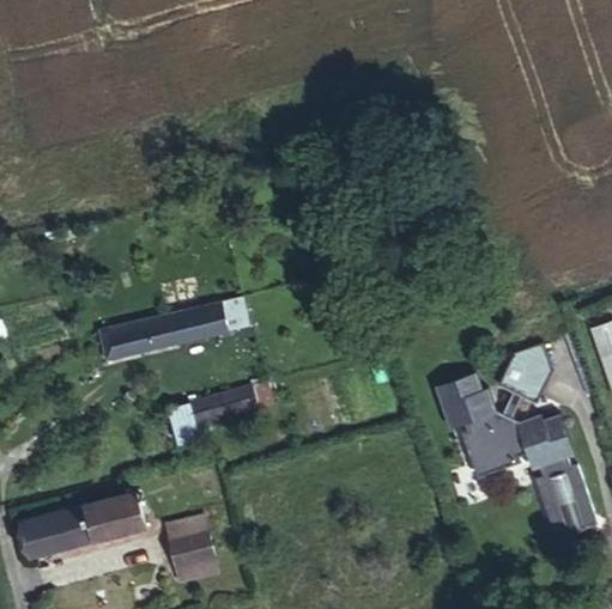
[(107,361),(195,339),(226,332),(220,303),(101,333),(107,361)]
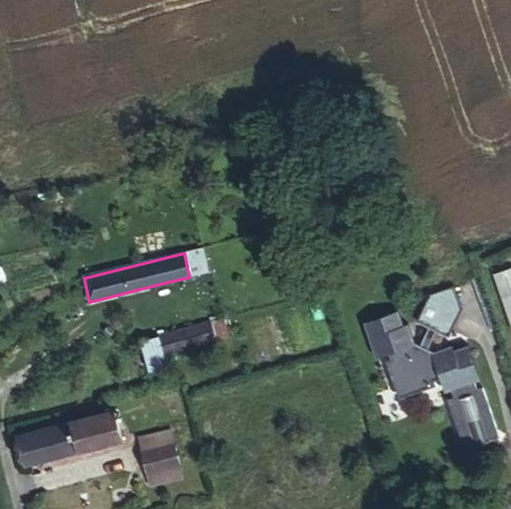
[(510,287),(504,270),(490,275),(510,331),(510,287)]
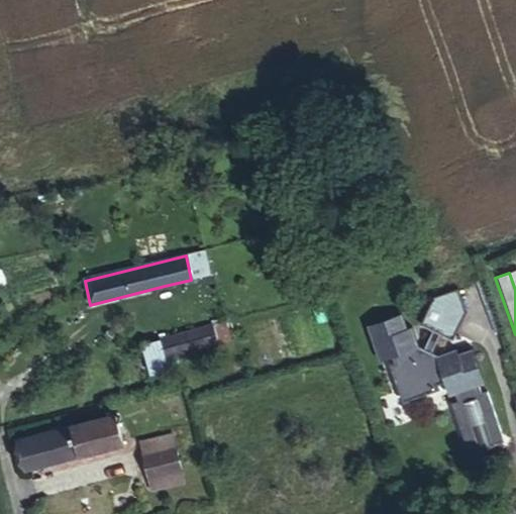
[(451,342),(466,315),(457,291),(433,299),(420,326),(451,342)]
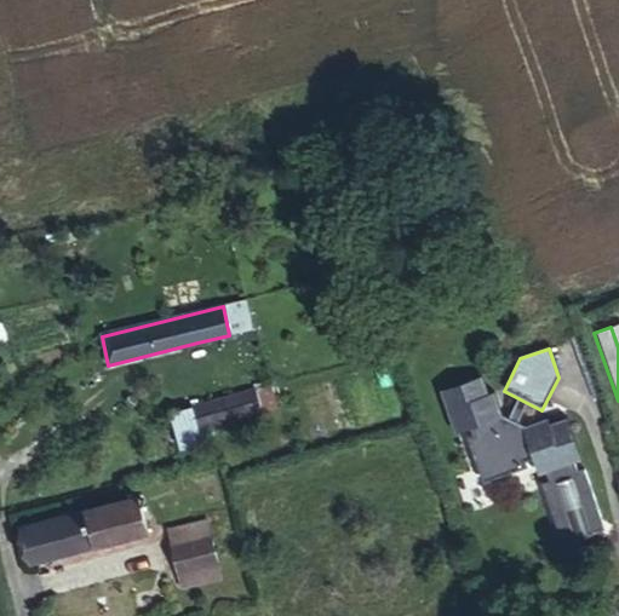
[(566,421),(549,427),(546,421),(525,430),(499,416),(491,396),(485,398),(479,380),(441,393),(456,433),(470,429),(474,438),(469,439),(483,483),(526,468),(523,462),(533,459),(538,475),(545,472),(549,483),(543,485),(559,533),(572,541),(586,536),(600,519),(583,471),(577,473),(572,462),(579,460),(566,421)]
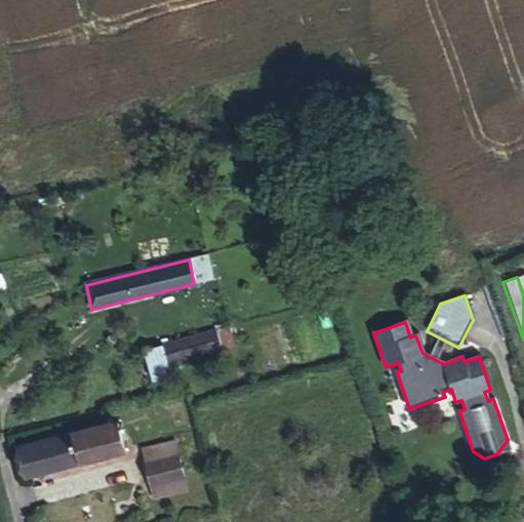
[(162,347),(166,365),(199,356),(195,337),(162,347)]
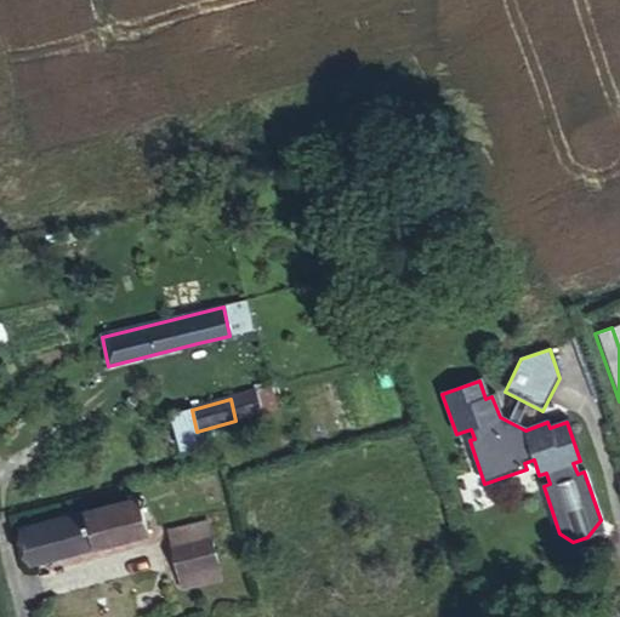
[(146,533),(136,501),(22,531),(32,564),(146,533)]
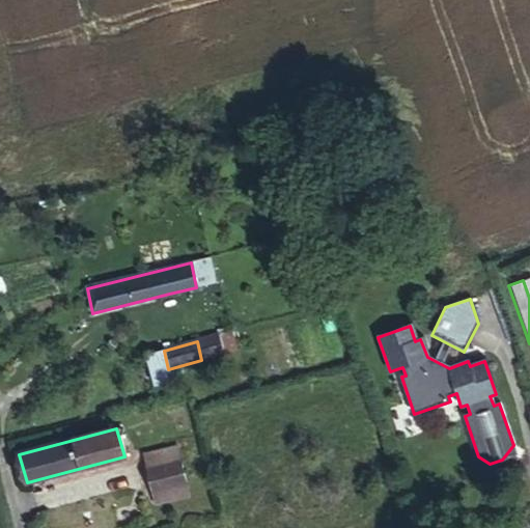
[(144,455),(146,469),(179,461),(176,448),(144,455)]
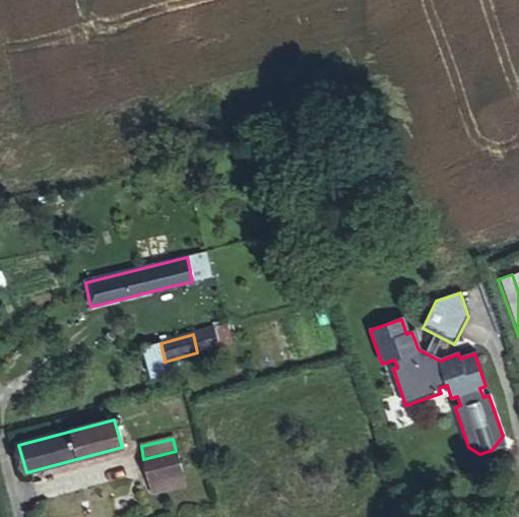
[(149,483),(182,475),(176,451),(143,459),(149,483)]
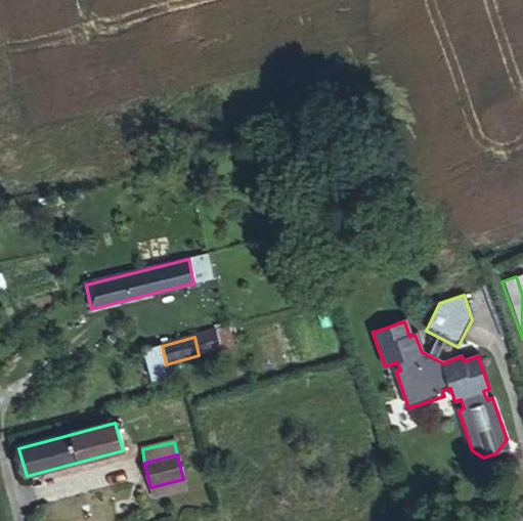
[(186,490),(183,479),(150,487),(153,498),(186,490)]
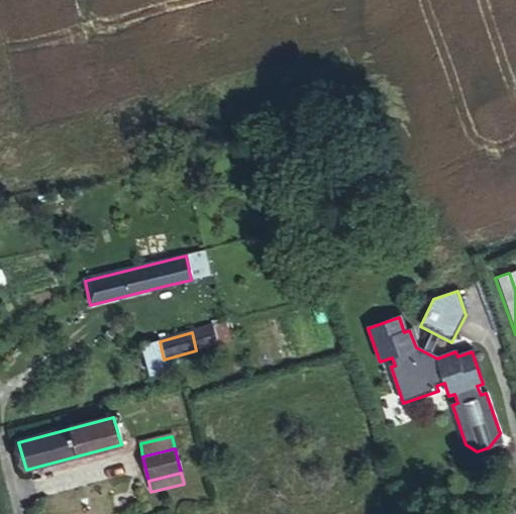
All buildings are outlined.
